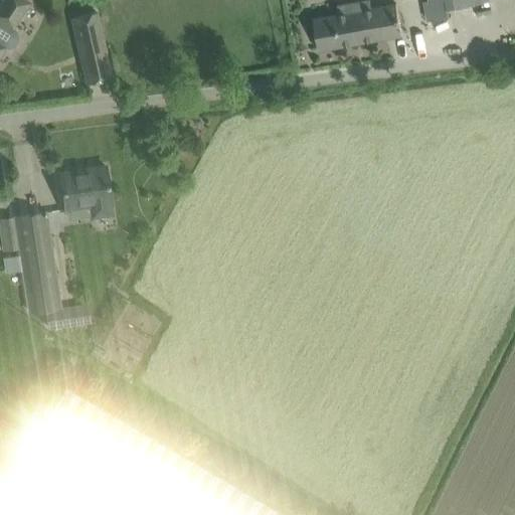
[(0,54),(5,47),(7,47),(9,47),(11,47),(13,46),(14,45),(16,43),(17,42),(17,40),(18,38),(18,37),(18,35),(17,33),(17,31),(16,30),(14,28),(13,27),(29,2),(25,0),(2,0),(0,4),(0,54)]
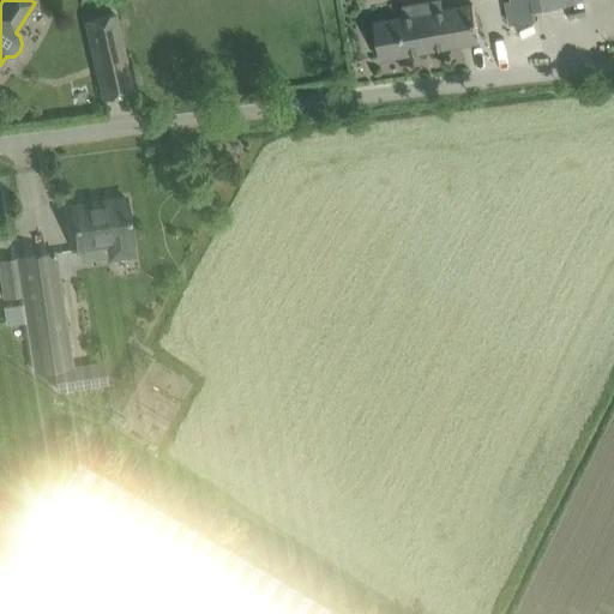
[(583,1),(582,0),(512,0),(513,0),(507,1),(511,25),(536,20),(535,11),(583,1)]
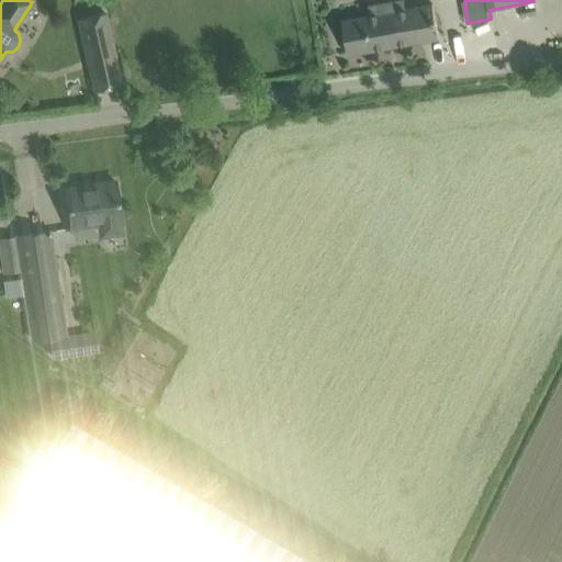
[(433,4),(389,12),(386,2),(368,6),(370,15),(343,21),(345,33),(349,55),(439,38),(435,17),(433,4)]
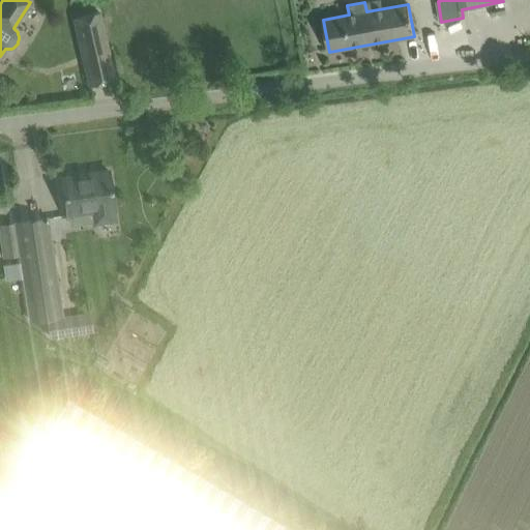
[(85,67),(109,61),(98,12),(75,18),(85,67)]
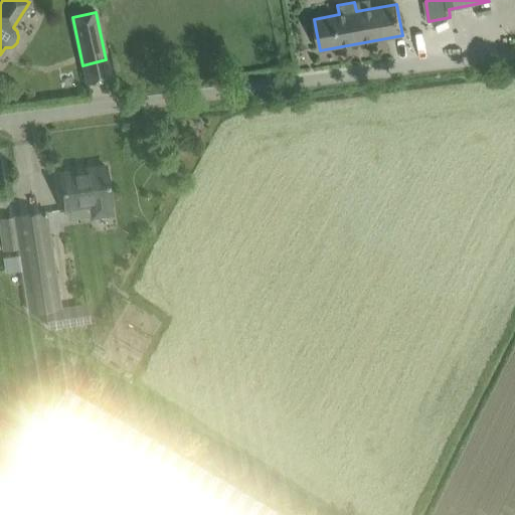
[(111,201),(109,185),(106,166),(88,168),(89,172),(61,176),(60,172),(59,172),(63,192),(65,208),(89,205),(91,215),(91,218),(113,214),(111,201)]
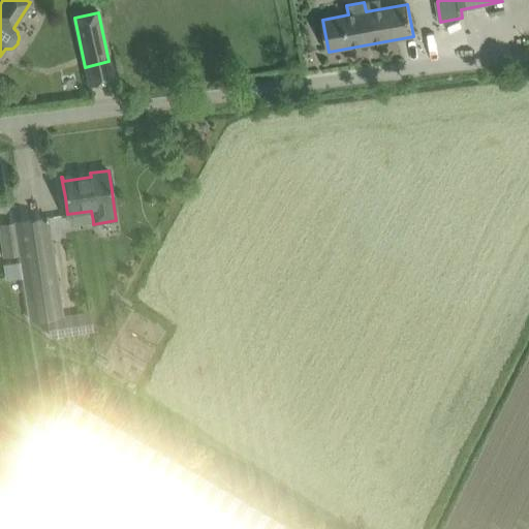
[(47,217),(0,223),(0,241),(1,249),(2,257),(21,254),(22,259),(24,278),(29,306),(30,320),(45,318),(49,336),(70,333),(93,330),(91,312),(68,315),(62,315),(59,301),(50,238),(47,217)]
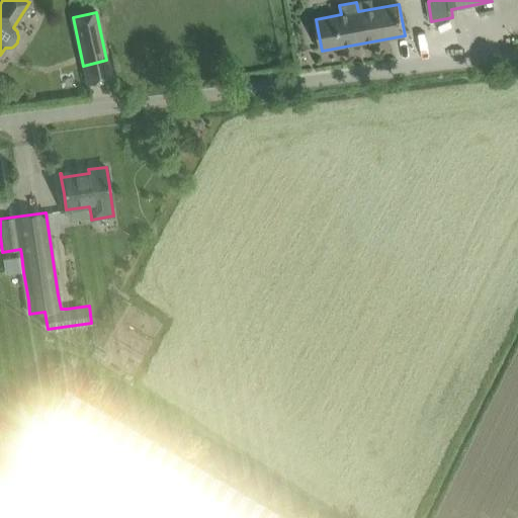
[(0,517),(285,517),(67,390),(0,503),(0,517)]
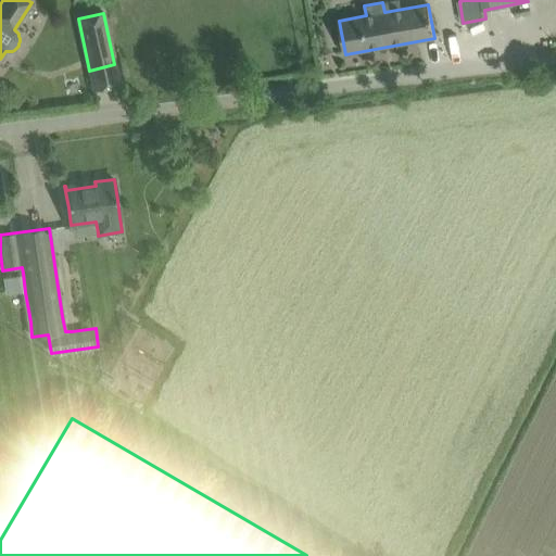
All buildings are outlined.
